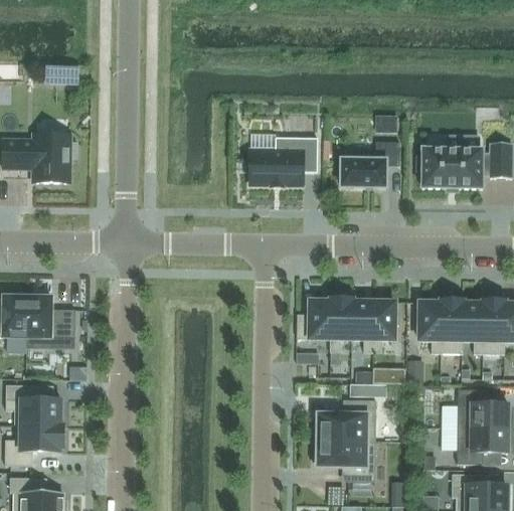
[(69,134),(35,133),(35,140),(4,139),(3,168),(24,168),(24,166),(34,166),(34,182),(69,182),(69,158),(77,158),(77,142),(69,142),(69,134)]
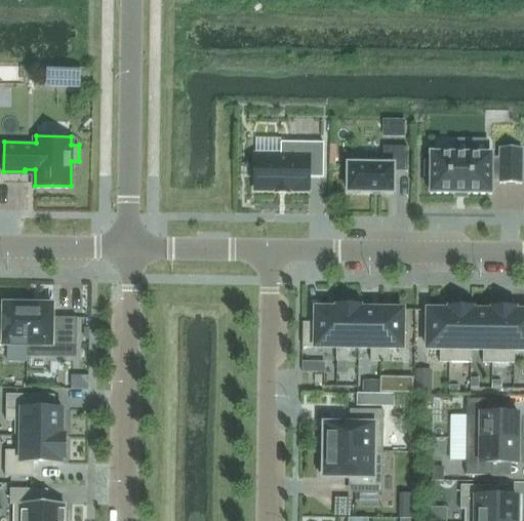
[(276,188),(276,189),(289,189),(289,188),(309,189),(310,174),(324,174),(324,139),(281,138),(281,151),(255,151),(255,188),(276,188)]
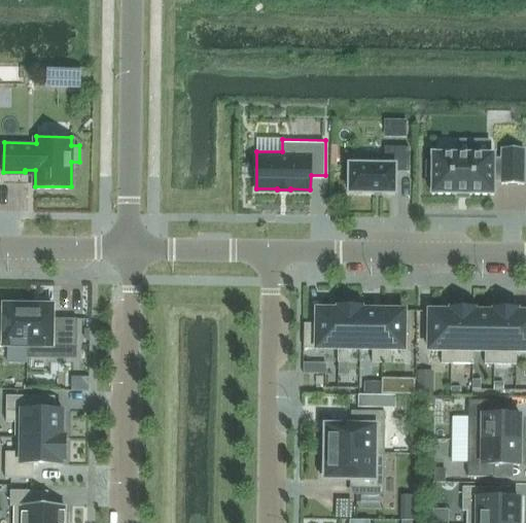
[(385,164),(350,163),(349,190),(394,192),(395,170),(410,170),(410,145),(385,145),(385,164)]
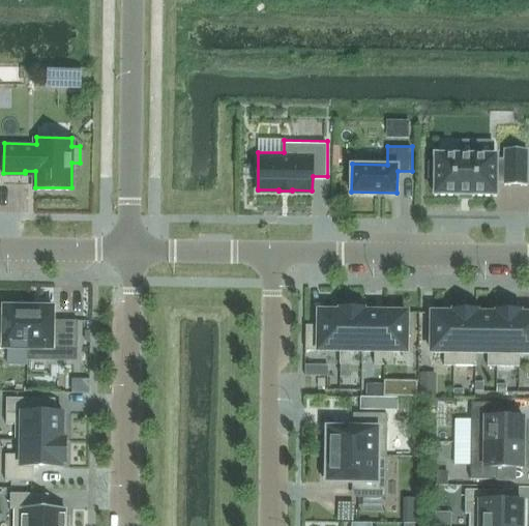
[(495,153),(437,153),(437,152),(435,152),(435,154),(435,161),(430,159),(430,176),(435,176),(435,192),(434,192),(434,194),(437,194),(437,193),(458,194),(473,194),(495,194),(497,194),(497,192),(496,192),(496,179),(504,179),(504,183),(527,183),(527,147),(505,147),(505,158),(497,158),(497,155),(497,153),(495,153)]
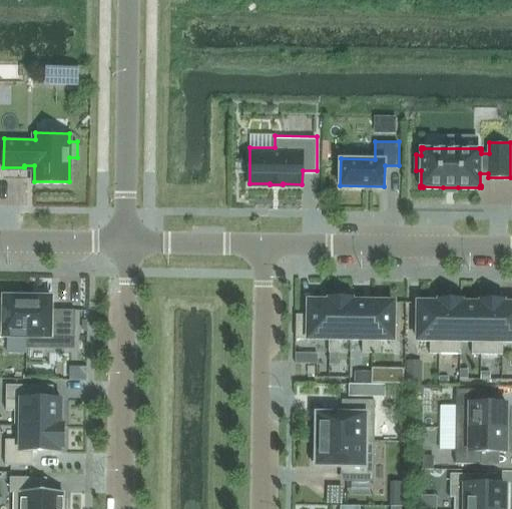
[(0,335),(27,336),(28,295),(4,295),(4,309),(0,309),(0,335)]
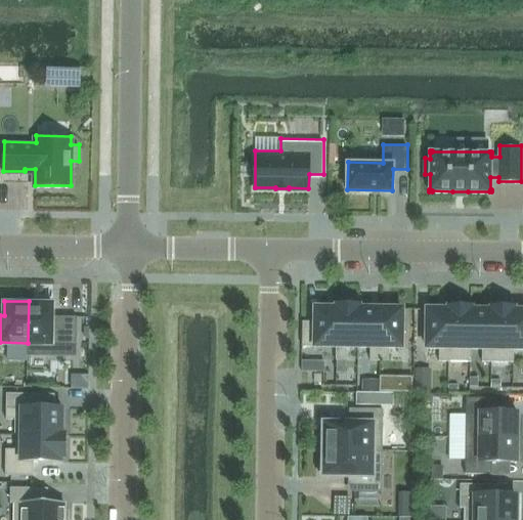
[(53,302),(29,301),(28,343),(77,344),(77,314),(61,314),(61,316),(53,316),(53,302)]
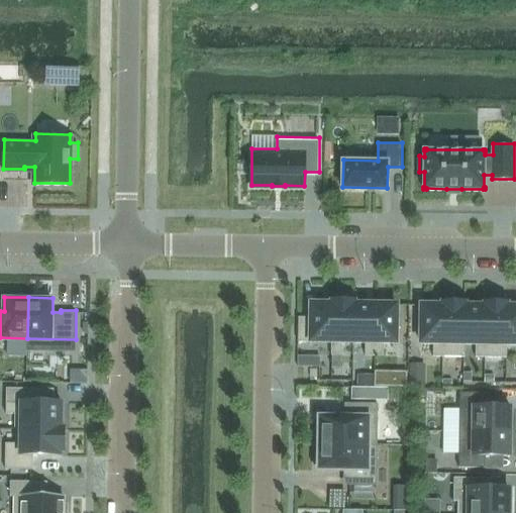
[(332,352),(333,299),(332,299),(332,302),(311,301),(311,315),(298,315),(298,339),(331,340),(331,352),(332,352)]
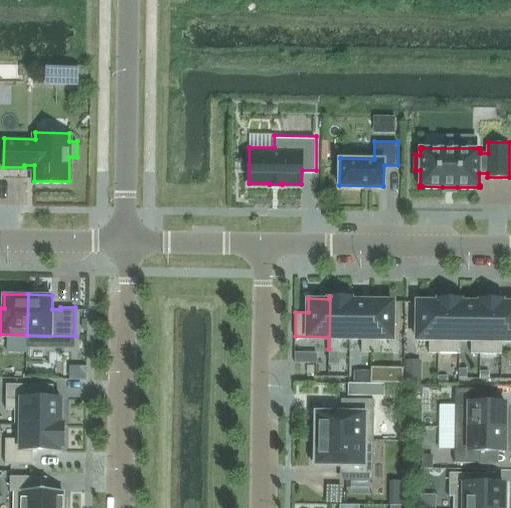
[(351,296),(330,296),(329,349),(338,349),(338,337),(350,337),(351,296)]
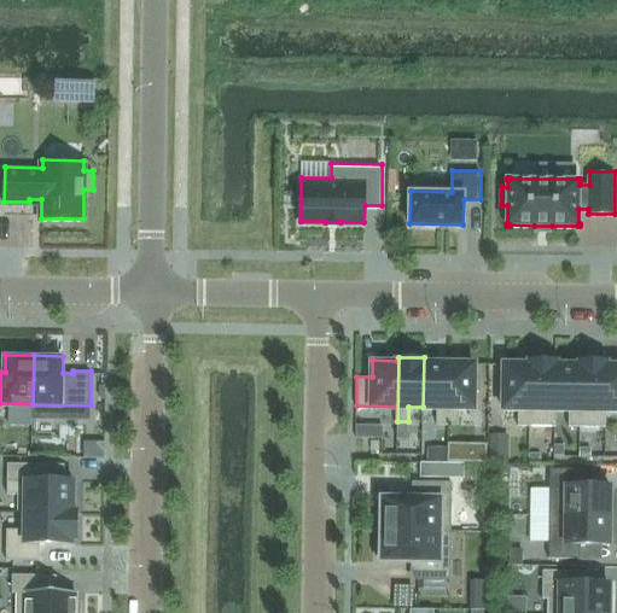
[(424,357),(423,407),(437,407),(437,422),(448,422),(448,361),(424,361),(424,357)]
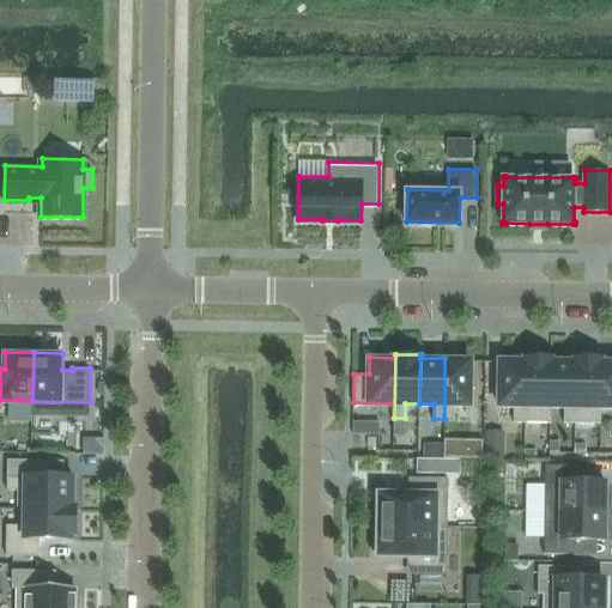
[(525,420),(526,356),(525,356),(525,359),(500,359),(500,405),(514,405),(514,420),(525,420)]
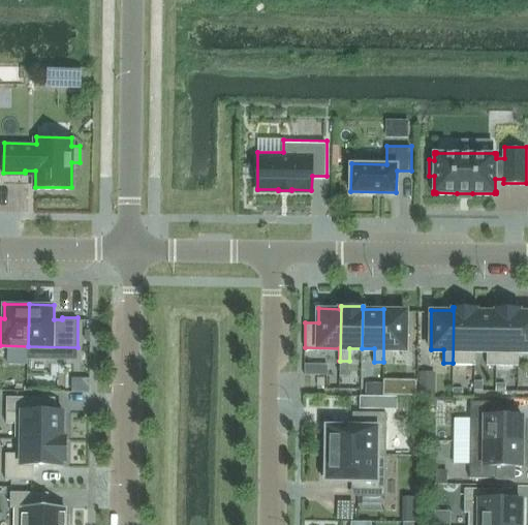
[(475,308),(454,307),(453,363),(474,363),(475,308)]
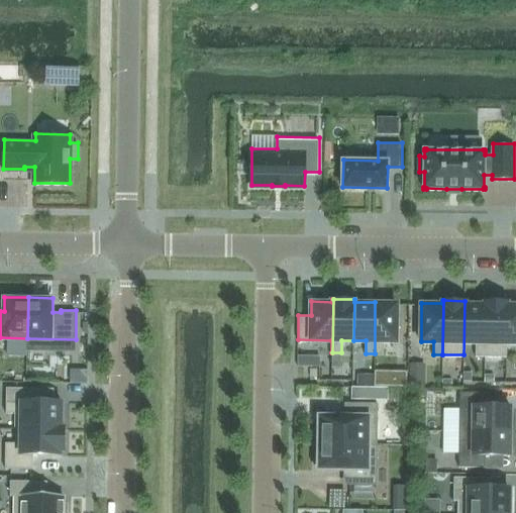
[(466,301),(465,301),(463,354),(465,354),(465,342),(476,342),(476,354),(485,355),(486,301),(485,301),(485,304),(466,304),(466,301)]
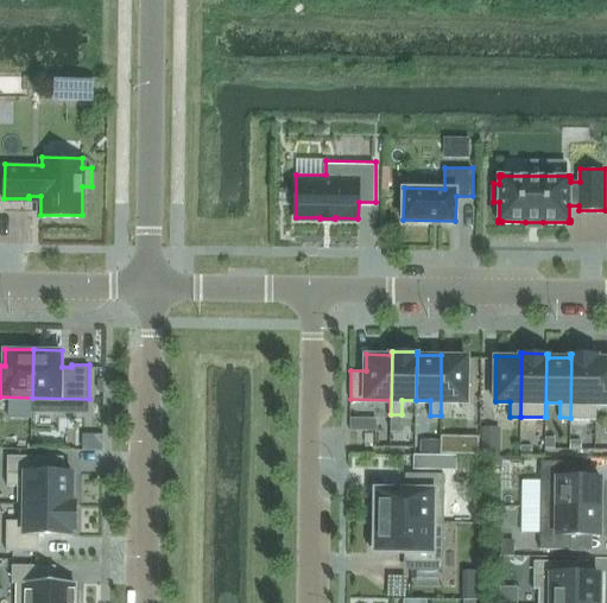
[(596,354),(571,354),(570,418),(595,418),(596,354)]
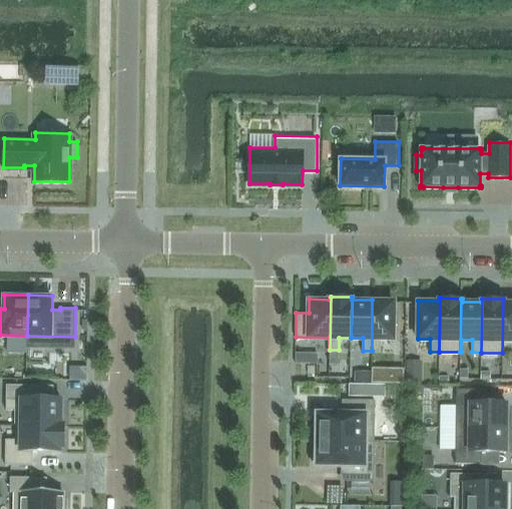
[(504,299),(503,299),(502,353),(503,353),(503,340),(511,340),(511,302),(504,302),(504,299)]
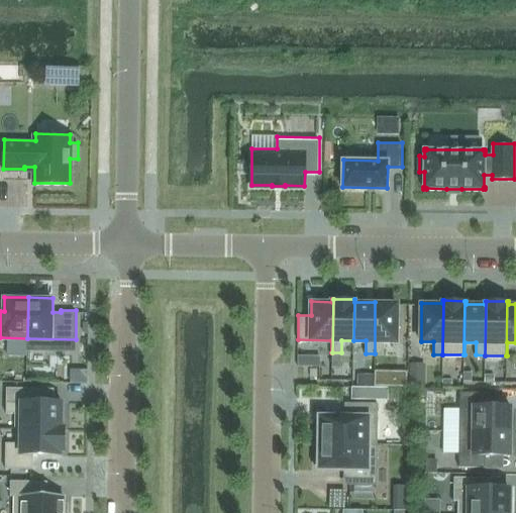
[(397,303),(375,302),(375,353),(384,353),(384,341),(397,341),(397,303)]
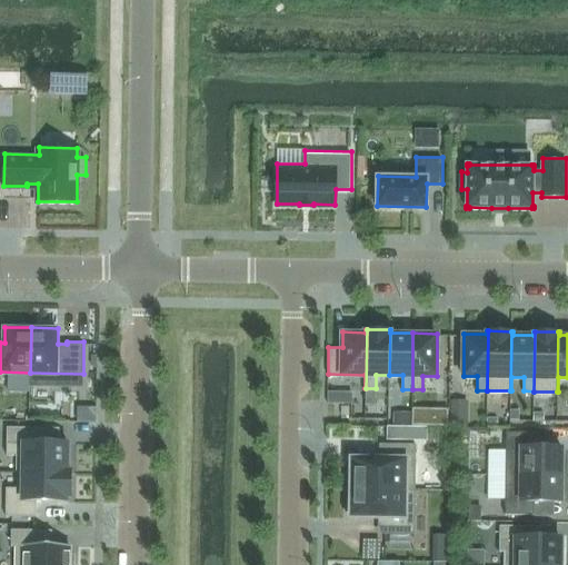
[(38,426),(7,425),(7,454),(18,454),(17,469),(71,471),(71,469),(68,469),(69,442),(37,440),(38,426)]
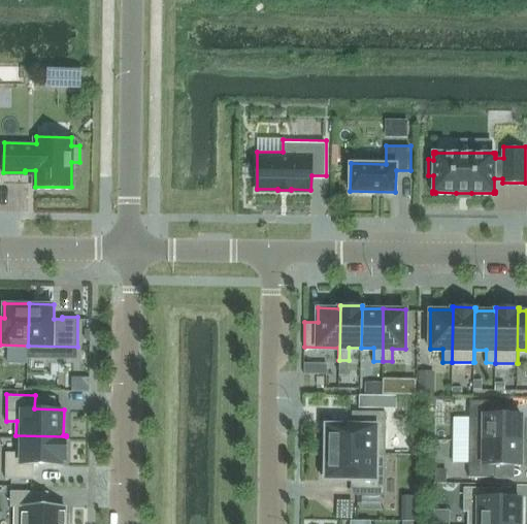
[(496,399),(469,399),(469,438),(522,438),(522,433),(524,433),(525,421),(522,421),(522,414),(496,414),(496,399)]
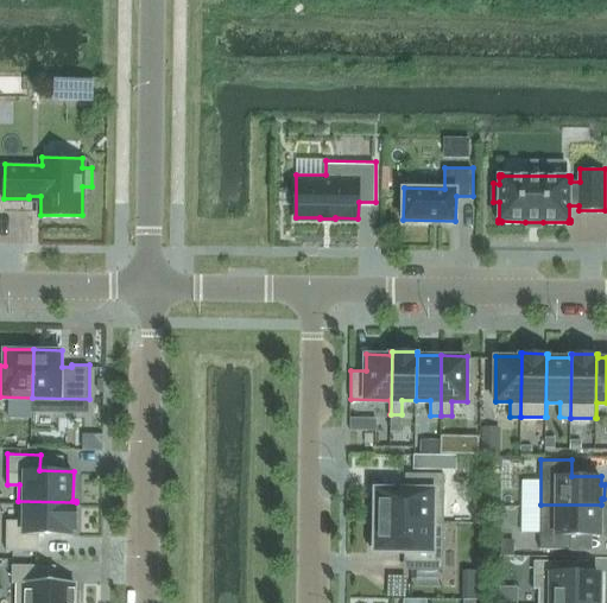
[(412,488),(375,488),(375,519),(444,520),(444,473),(412,471),(412,488)]
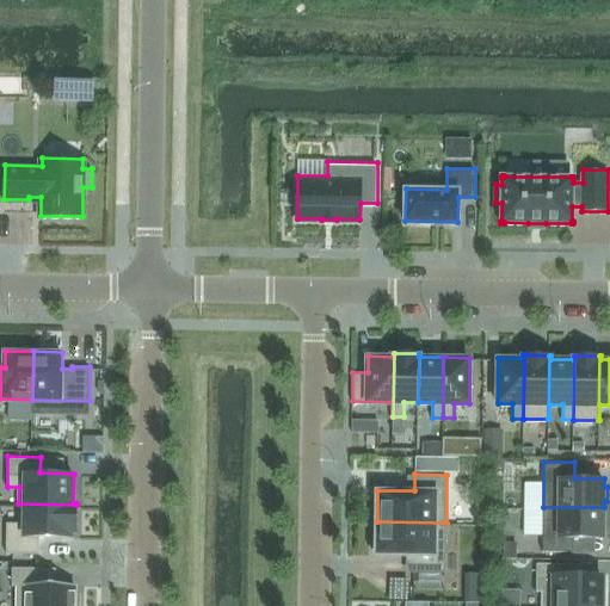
[(76,505),(18,504),(18,521),(6,521),(6,551),(38,552),(39,536),(73,536),(73,532),(76,532),(76,505)]
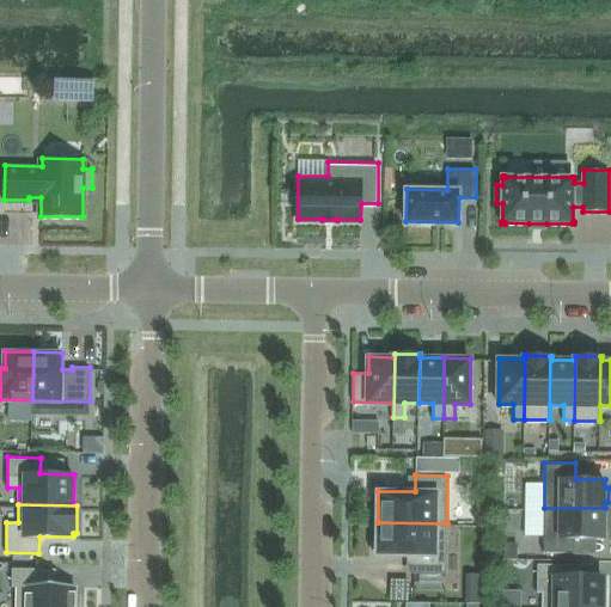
[(544,508),(543,551),(574,551),(574,537),(605,537),(605,529),(608,529),(608,515),(605,515),(605,508),(544,508)]
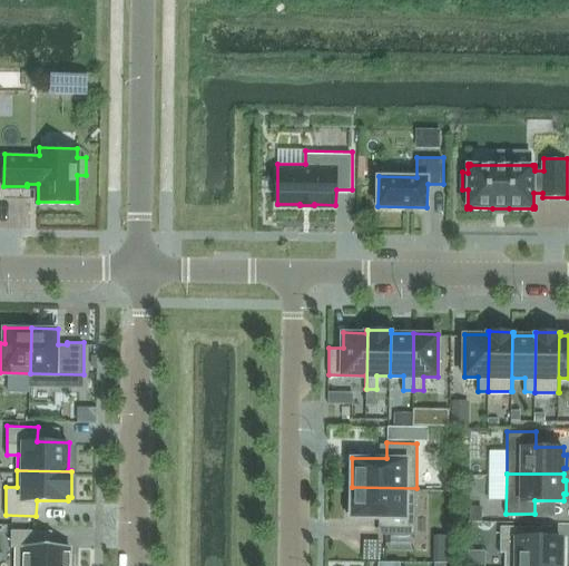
[(417,488),(352,487),(352,499),(347,499),(347,514),(351,514),(351,517),(386,517),(385,533),(415,534),(417,488)]
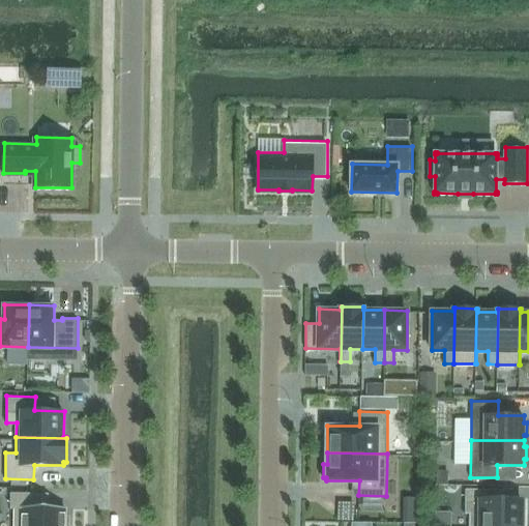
[(464,514),(462,487),(440,488),(442,515),(464,514)]
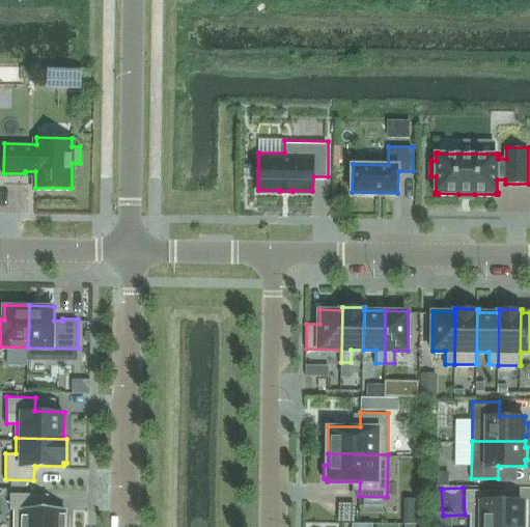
[(495,489),(467,489),(466,512),(471,512),(470,526),(523,526),(524,501),(495,501),(495,489)]
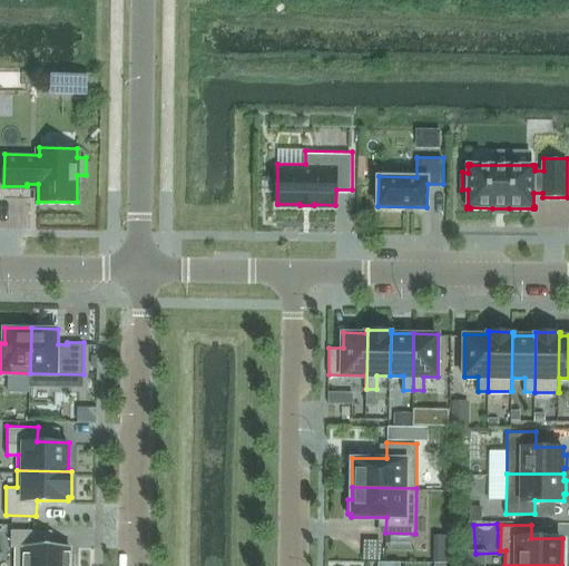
[(47,529),(11,528),(11,545),(16,545),(15,565),(74,565),(75,554),(70,553),(70,545),(47,544),(47,529)]
